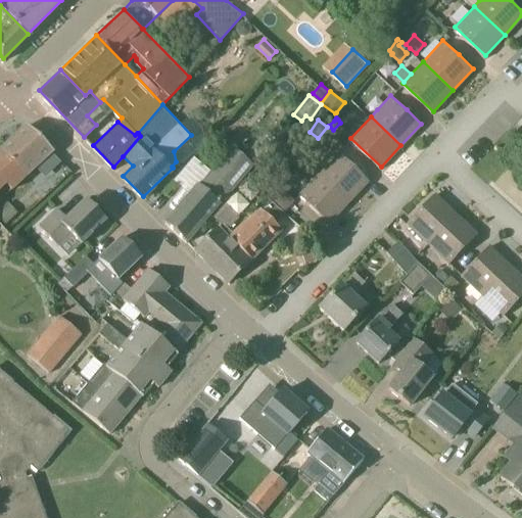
[(351,130),(342,122),(333,131),(341,140),(351,130)]
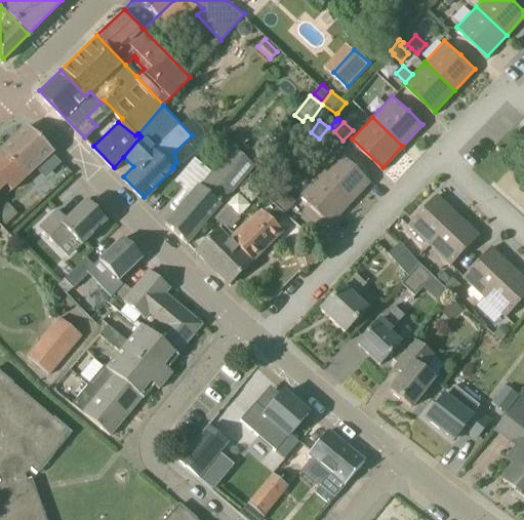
[(40,163),(54,149),(28,123),(0,148),(0,149),(26,174),(11,188),(12,190),(40,163)]
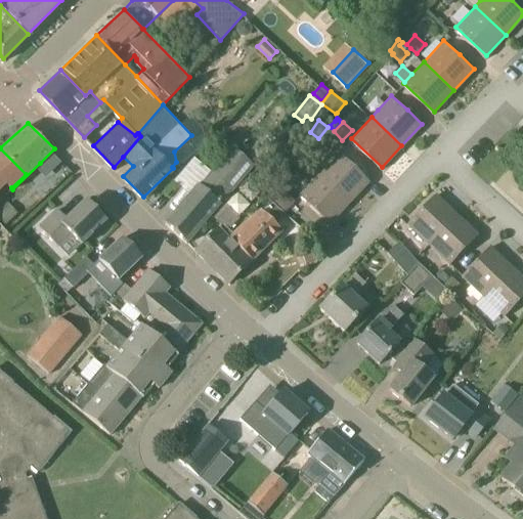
[(212,214),(223,201),(255,164),(254,164),(266,149),(257,140),(245,155),(233,145),(212,170),(194,156),(175,178),(191,192),(166,220),(187,240),(212,214)]
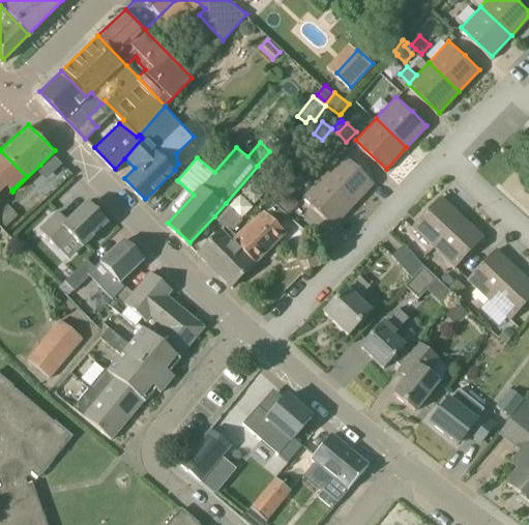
[(282,159),(289,150),(281,143),(273,152),(282,159)]
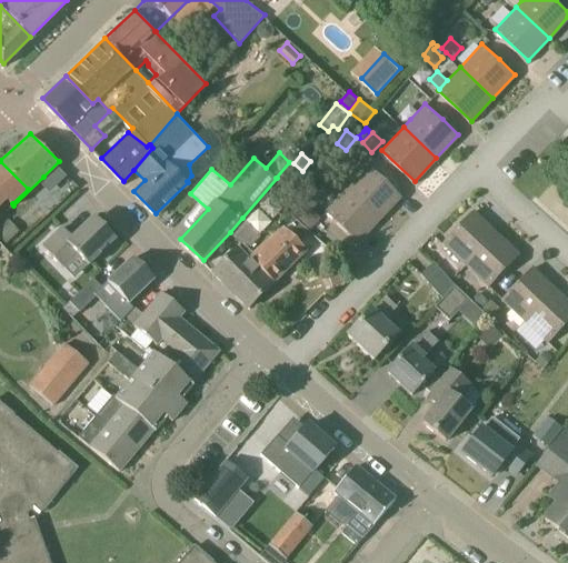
[(0,204),(7,199),(12,203),(28,189),(0,161),(0,204)]
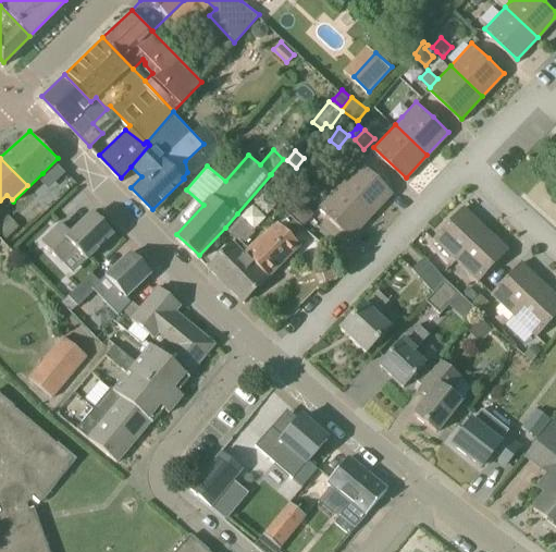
[(393,191),(378,175),(360,160),(340,183),(372,213),(393,191)]
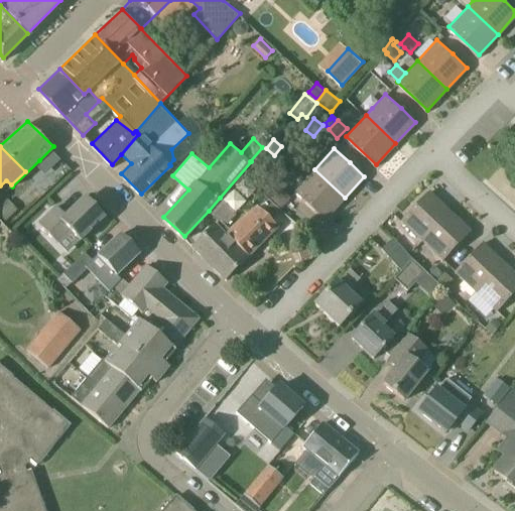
[(309,152),(304,157),(309,161),(314,156),(309,152)]
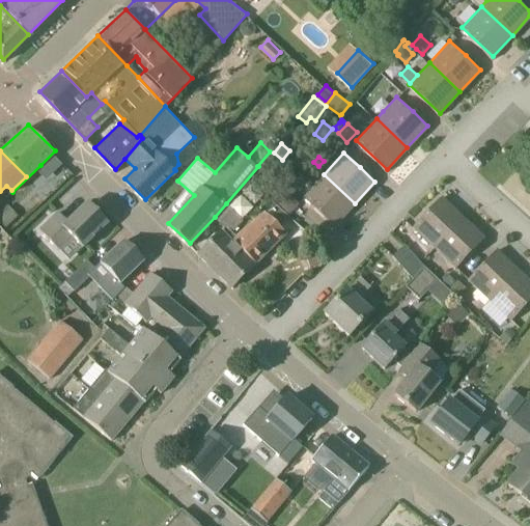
[(334,225),(355,203),(324,174),(303,196),(334,225)]
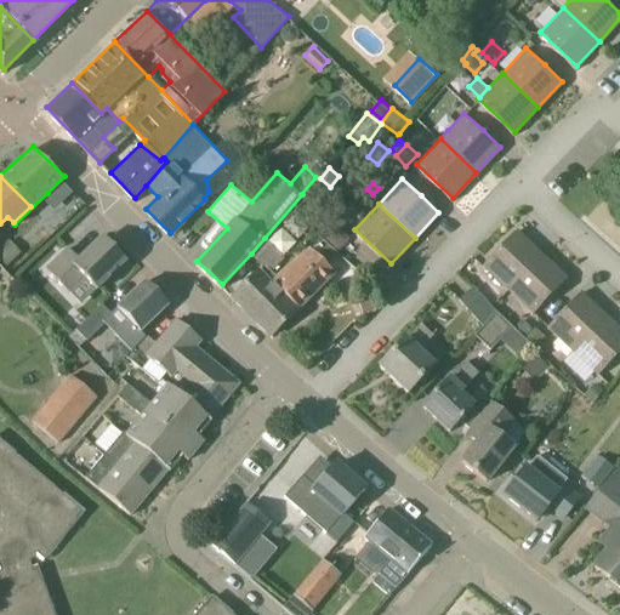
[(339,248),(350,235),(337,223),(326,235),(339,248)]
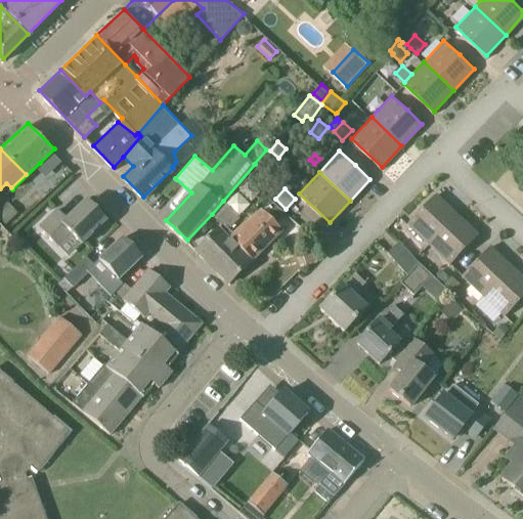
[(429,242),(458,212),(436,191),(407,222),(429,242)]
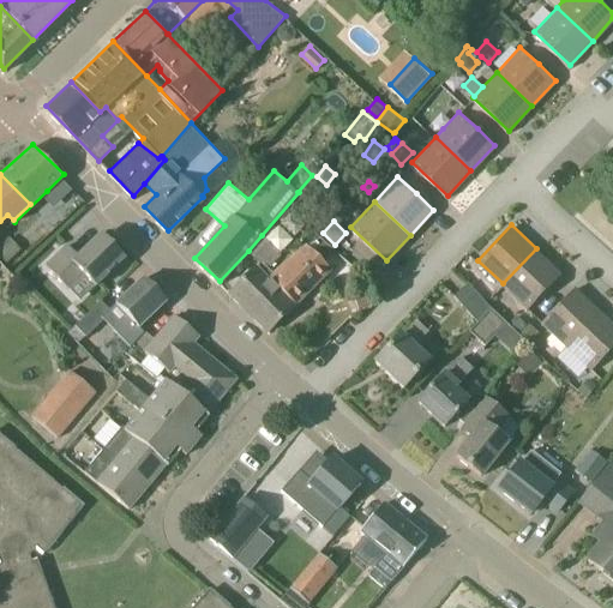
[(95,283),(125,254),(122,252),(124,251),(116,242),(115,245),(102,230),(78,254),(67,242),(46,263),(68,287),(84,271),(95,283)]
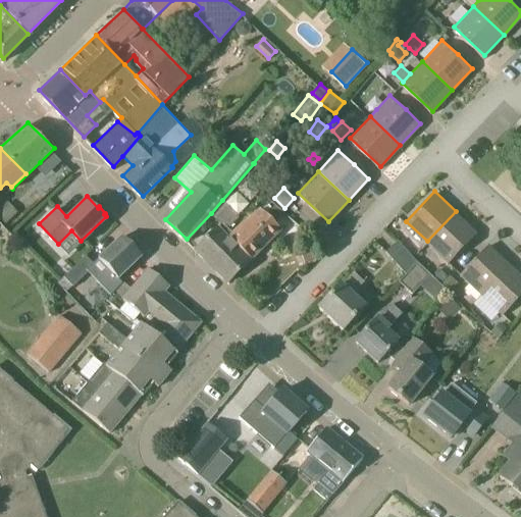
[(273,235),(280,226),(275,221),(285,210),(272,197),(262,208),(261,207),(242,222),(232,231),(228,236),(250,257),(260,266),(282,243),(273,235)]
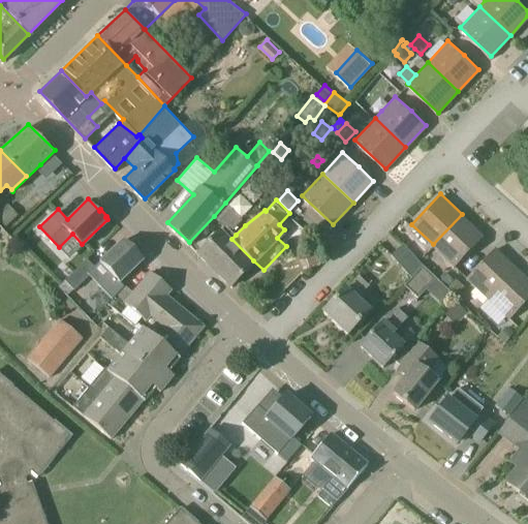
[(230,283),(253,260),(231,239),(236,235),(231,230),(242,218),(225,203),(214,216),(223,225),(198,251),(230,283)]
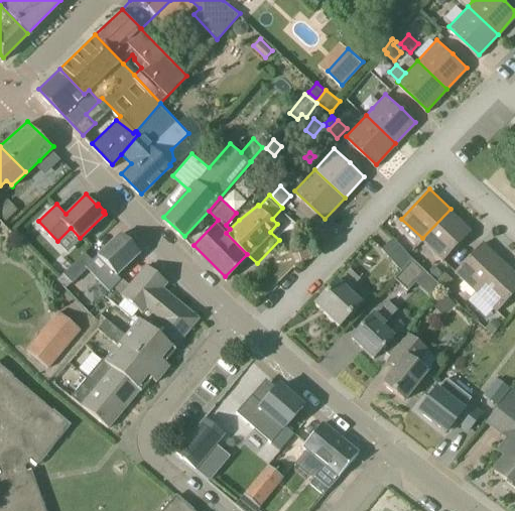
[(9,205),(4,201),(0,204),(0,212),(6,219),(14,211),(9,205)]
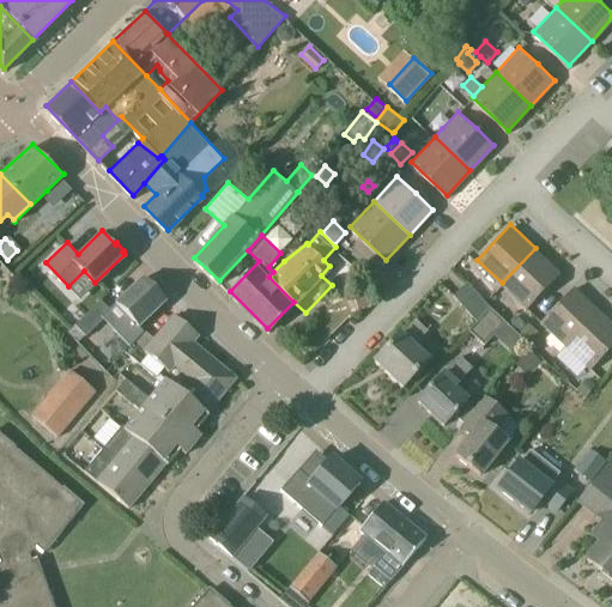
[(527,307),(559,272),(535,248),(502,283),(527,307)]
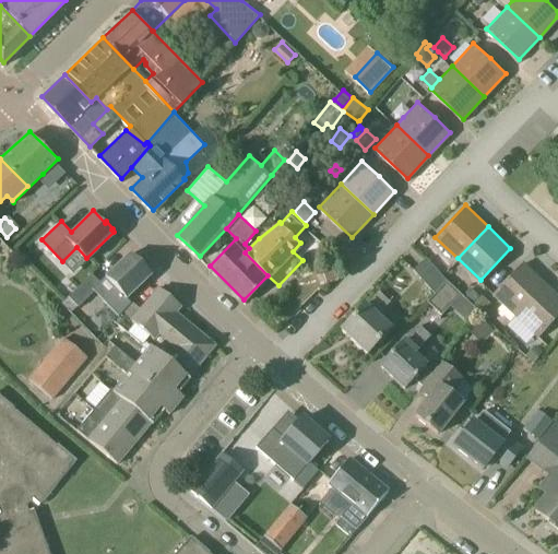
[(414,243),(423,251),(432,242),(424,233),(414,243)]
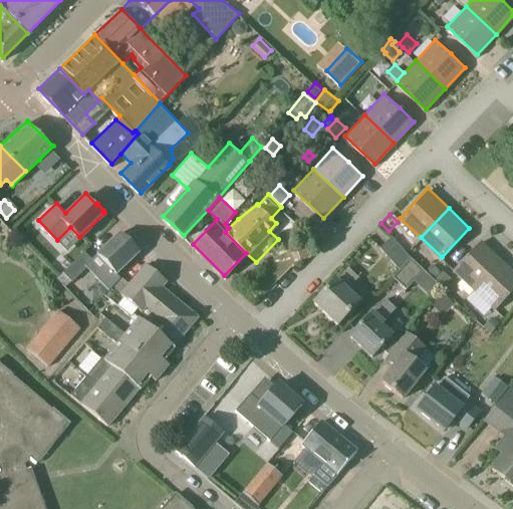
[(120,230),(96,252),(106,262),(94,273),(108,287),(113,283),(120,276),(116,272),(140,249),(120,230)]
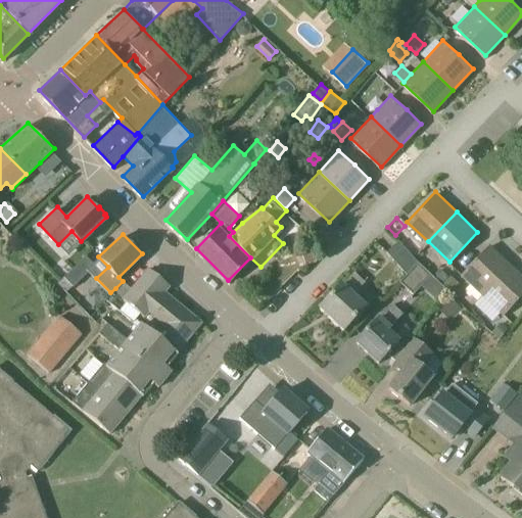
[(415,257),(412,254),(399,239),(386,249),(407,273),(418,260),(415,256),(415,257)]
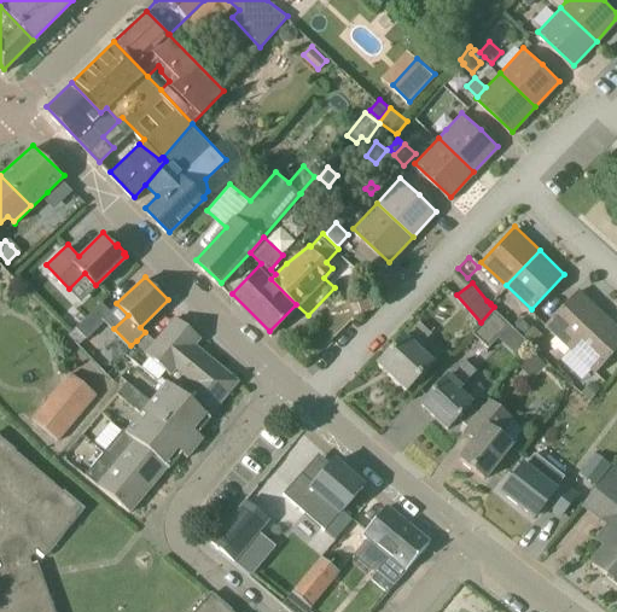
[(569,348),(604,312),(578,287),(543,324),(569,348)]
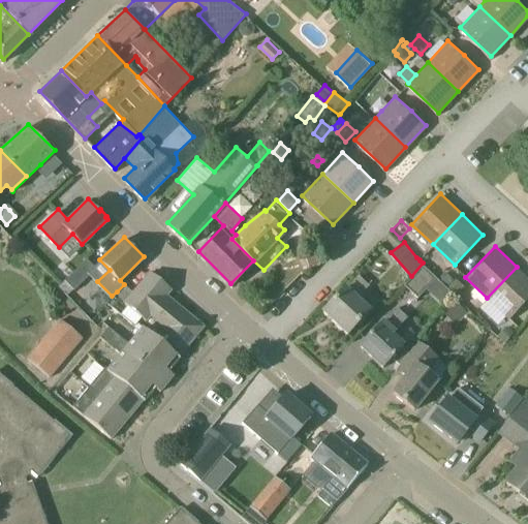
[(318,247),(306,250),(309,264),(322,259),(318,247)]
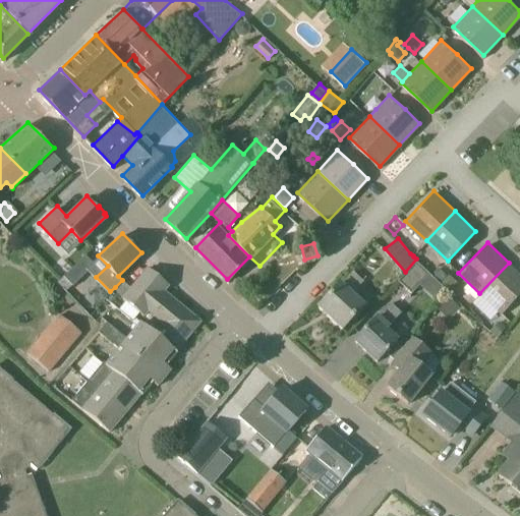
[(73,284),(89,269),(87,267),(94,261),(85,252),(79,260),(64,274),(72,283),(73,284)]
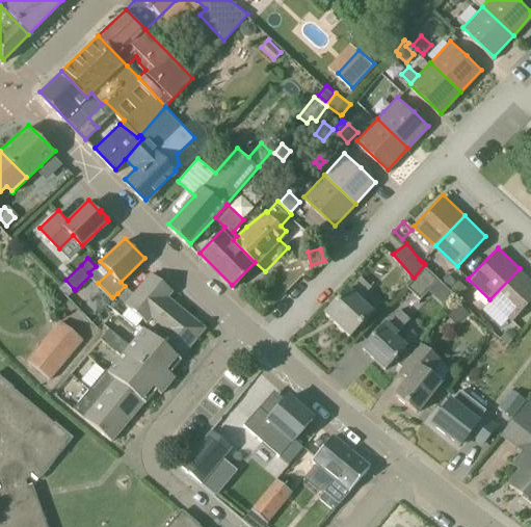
[(433,272),(425,264),(414,278),(406,286),(420,298),(439,278),(433,272)]
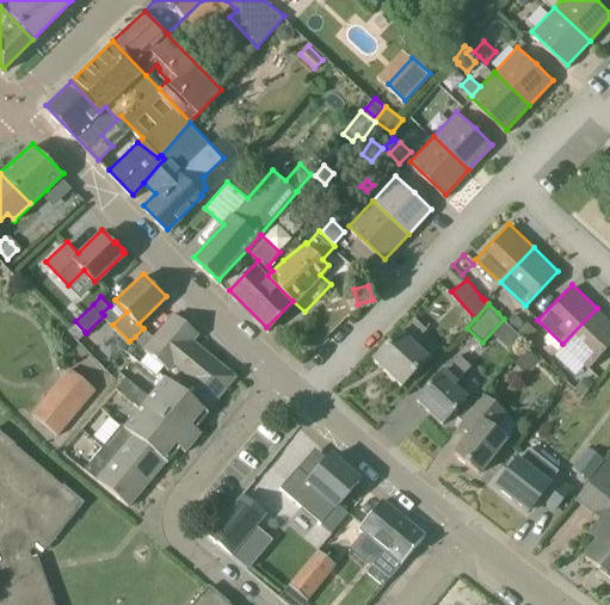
[(587,368),(605,349),(609,344),(609,320),(597,308),(562,344),(587,368)]
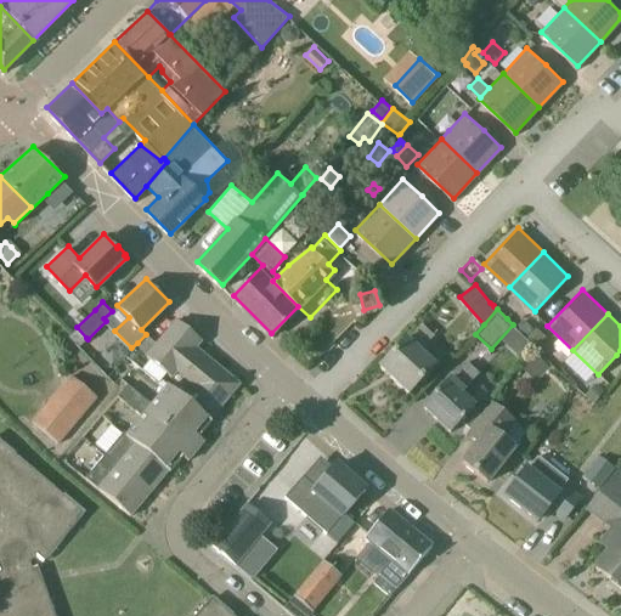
[(146,354),(171,374),(196,345),(202,338),(178,317),(157,342),(148,352),(146,354)]
